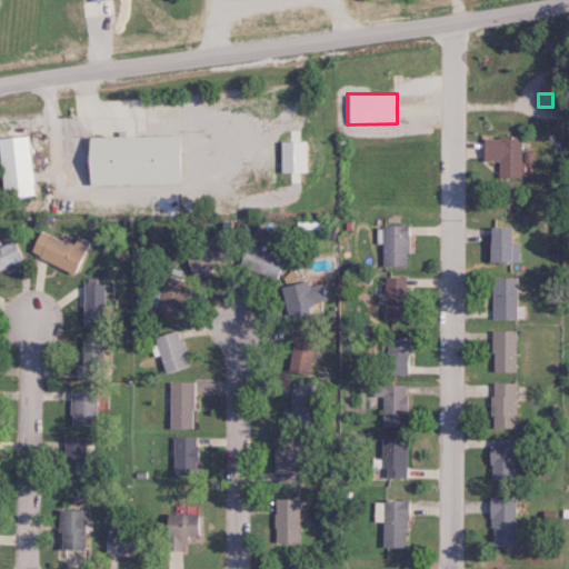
[(83,136),(85,185),(180,182),(179,135),(83,136)]
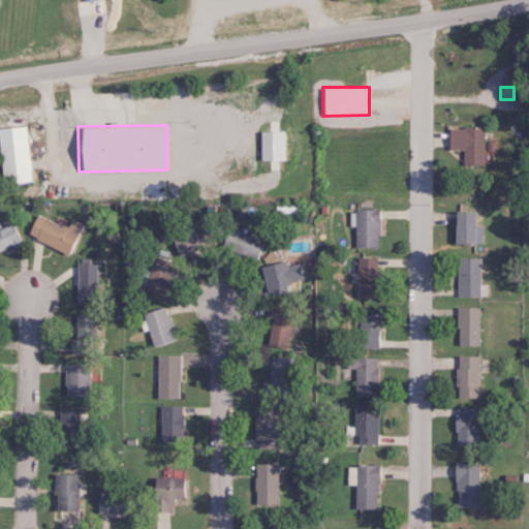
[(0,127),(0,166),(1,183),(29,182),(26,126),(0,127)]
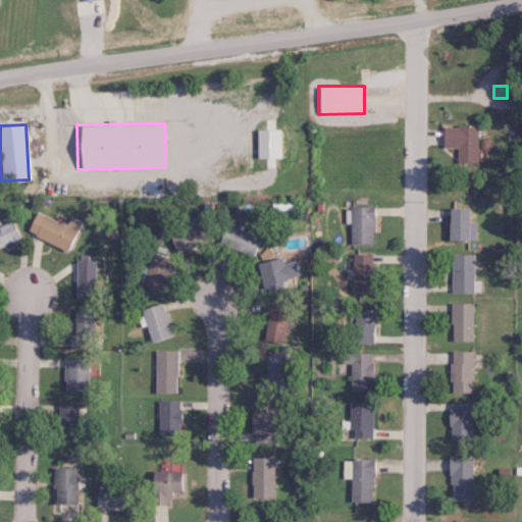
[(475,162),(476,125),(441,124),(441,146),(457,147),(456,162),(475,162)]
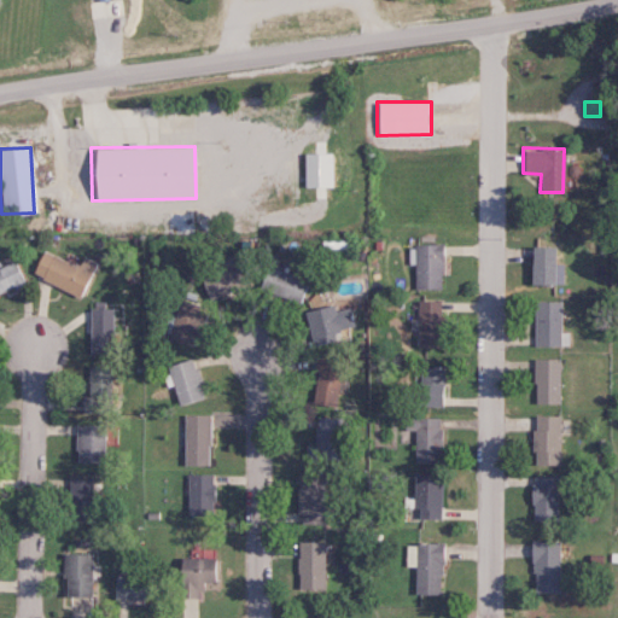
[(302,153),(303,186),(333,186),(333,152),(302,153)]
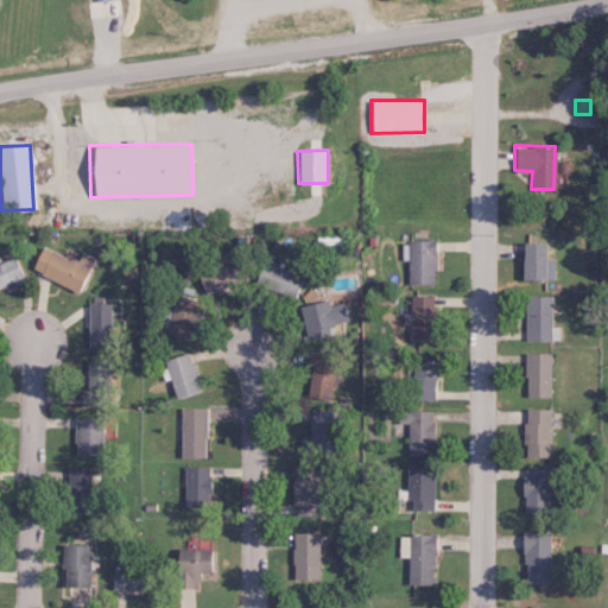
[(435,284),(435,239),(407,239),(409,284),(435,284)]
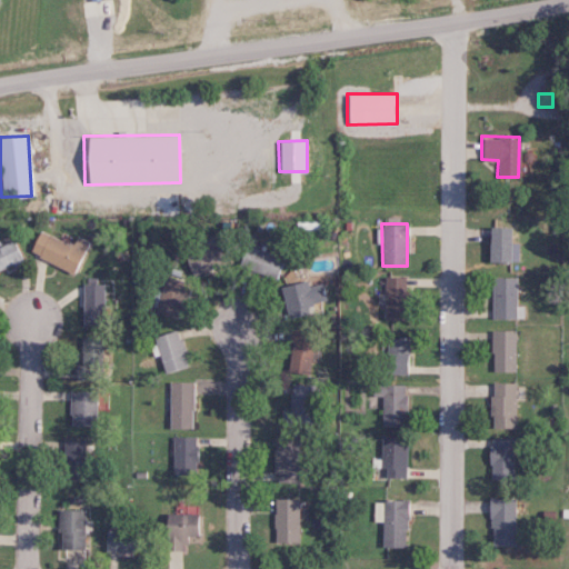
[(487,261),(517,261),(517,242),(512,242),(512,227),(487,226),(487,261)]
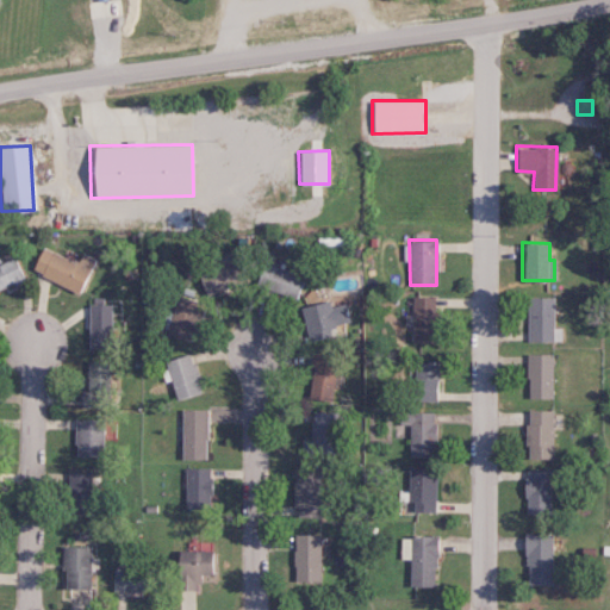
[(93,257),(81,251),(76,262),(42,246),(30,269),(76,292),(93,257)]
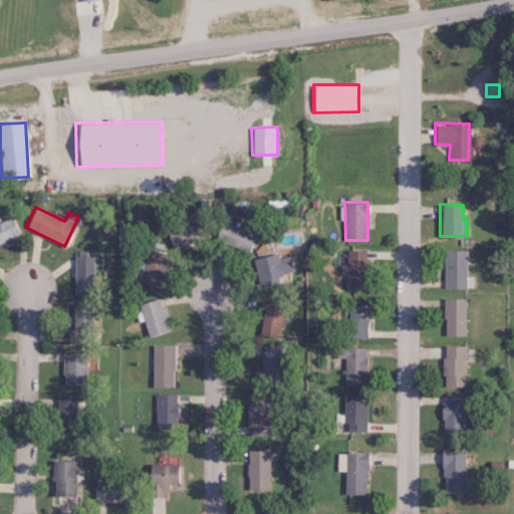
[(0,221),(0,241),(21,236),(16,217),(0,221)]
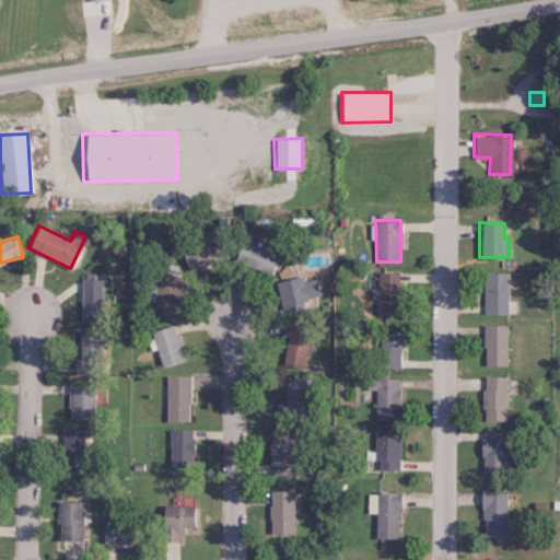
[(234,261),(270,275),(278,253),(242,240),(234,261)]
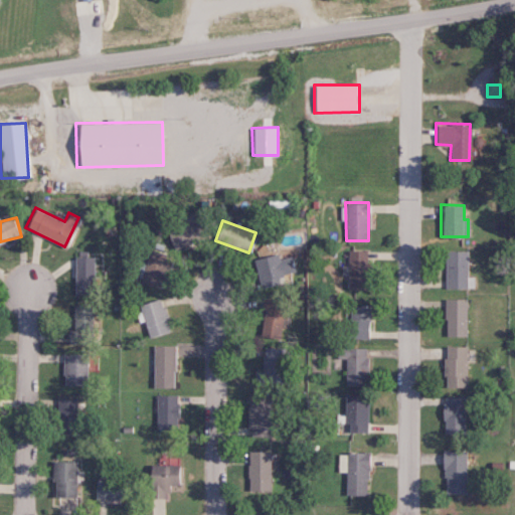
[(173,248),(196,242),(191,223),(168,229),(173,248)]
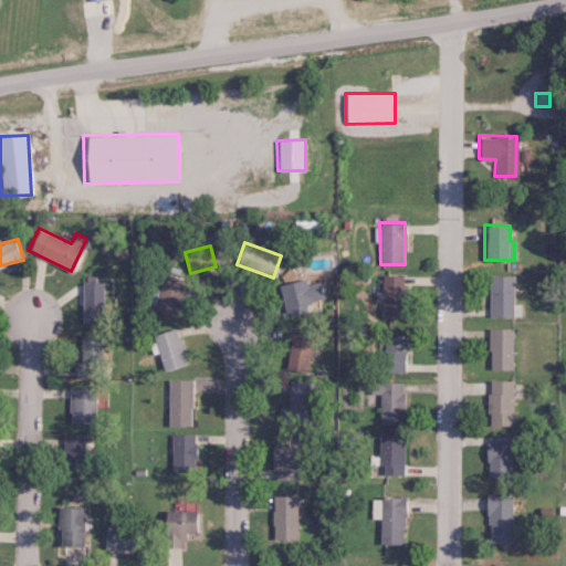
[(383,318),(404,317),(402,274),(381,275),(383,318)]
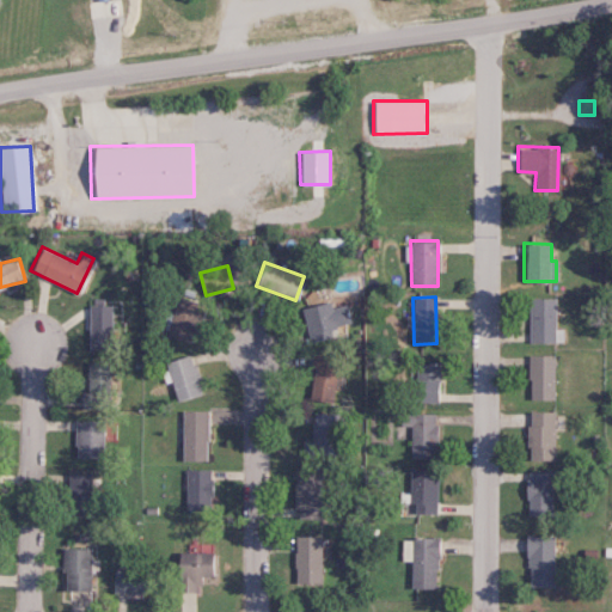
[(194,341),(199,300),(177,298),(175,313),(167,312),(165,337),(194,341)]
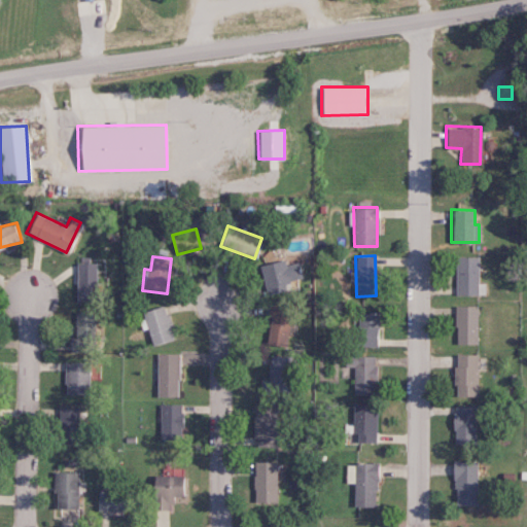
[(260,265),(268,295),(287,290),(285,282),(301,279),(297,261),(285,265),(284,259),(260,265)]
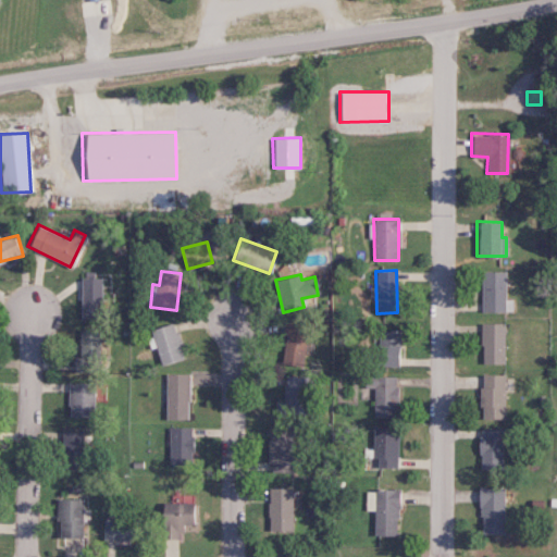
[(101,277),(81,277),(81,317),(101,317),(101,277)]
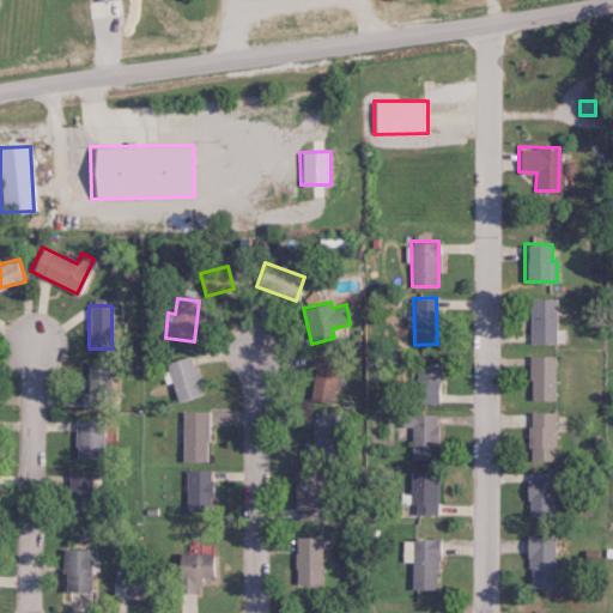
[(202,394),(193,354),(168,360),(177,401),(202,394)]
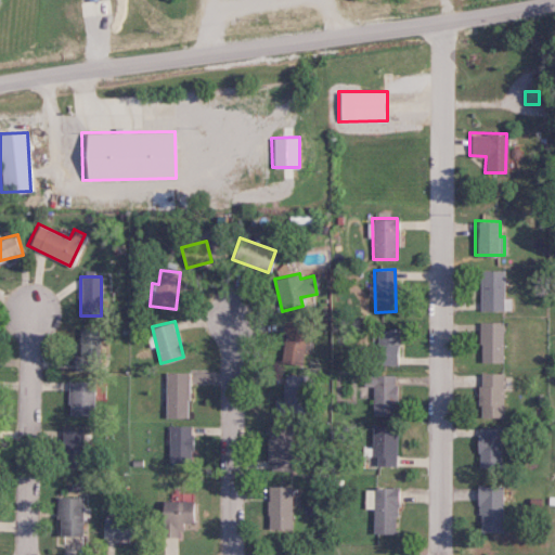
[(478,322),(479,362),(501,361),(501,322),(478,322)]
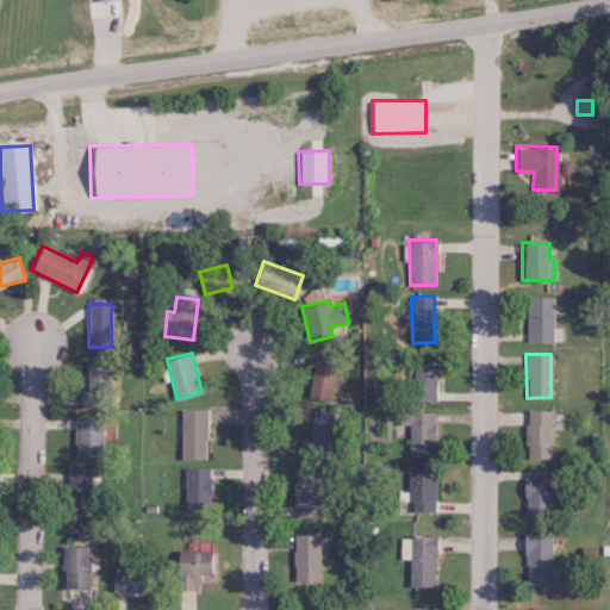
[(329,402),(337,360),(315,355),(307,397),(329,402)]
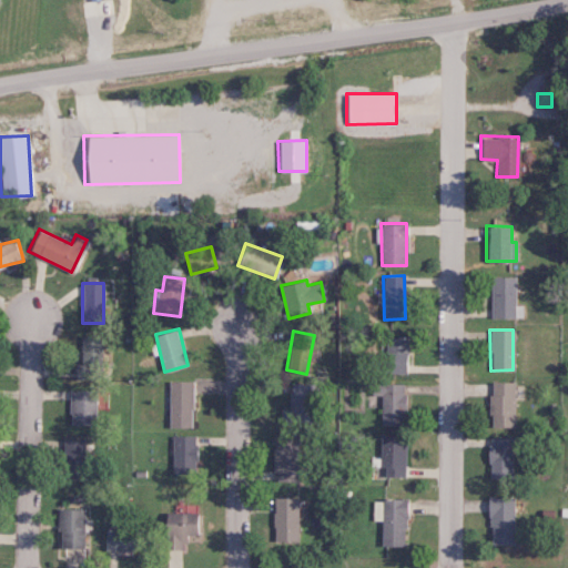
[(102,336),(80,336),(79,375),(101,375),(102,336)]
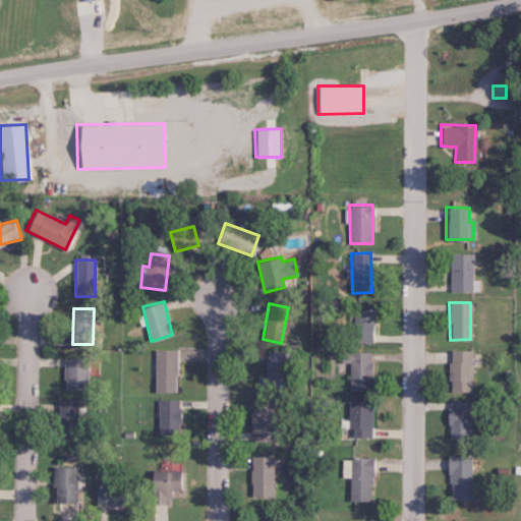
[(351,342),(369,342),(371,309),(352,309),(351,342)]
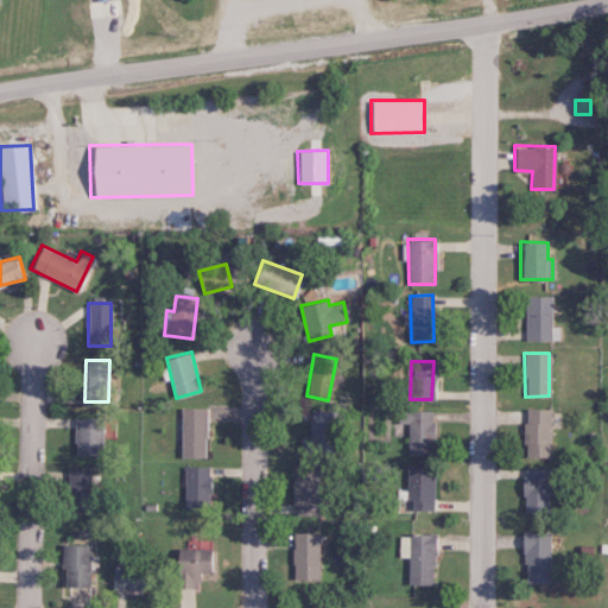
[(206,409),(182,407),(181,457),(206,457),(206,409)]
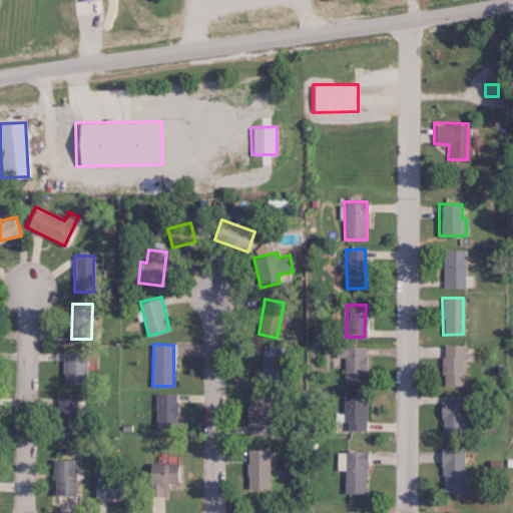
[(442,385),(464,386),(465,345),(443,345),(442,385)]
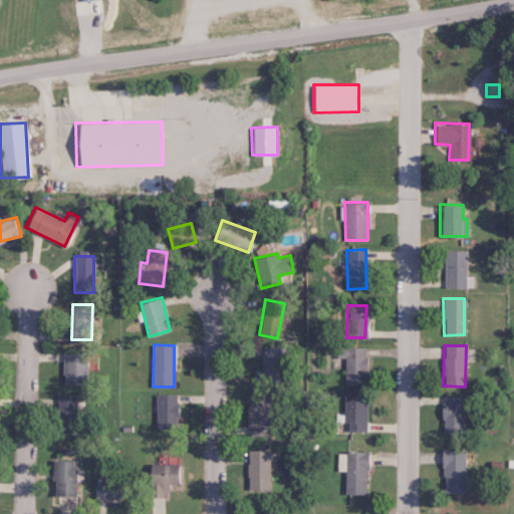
[(284,381),(285,377),(292,377),(292,347),(262,346),(261,369),(254,369),(254,380),(284,381)]
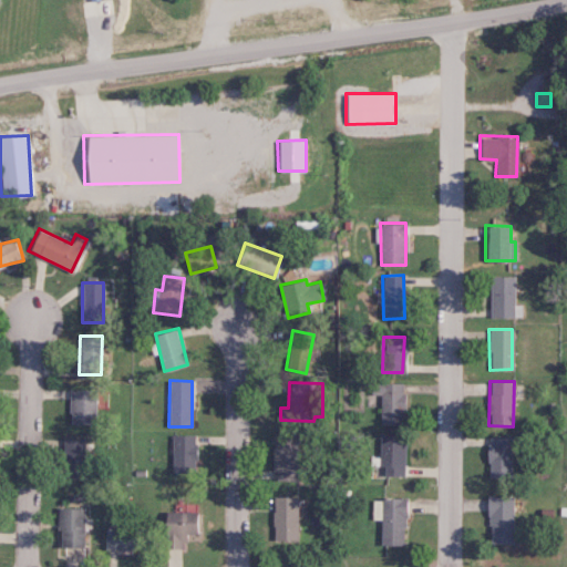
[(379,419),(402,420),(402,383),(371,382),(370,394),(380,394),(379,419)]
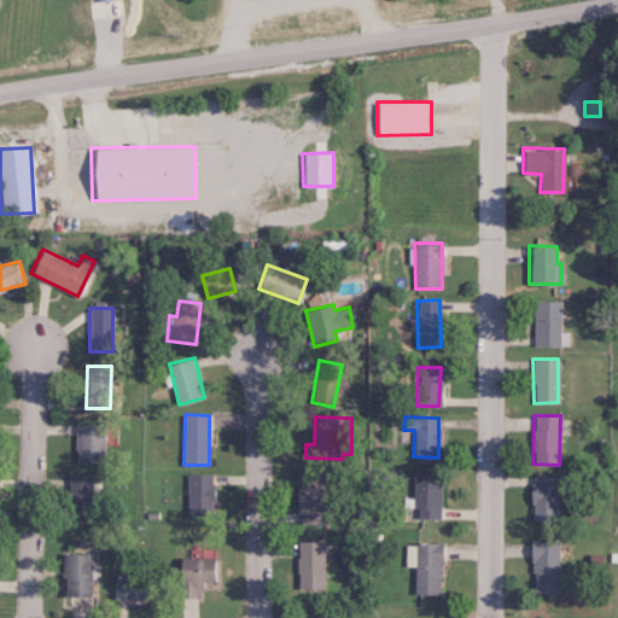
[(75,425),(75,461),(105,461),(104,424),(75,425)]
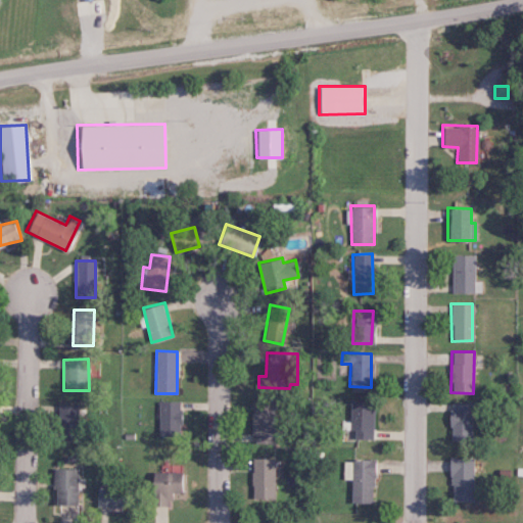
[(250,433),(270,434),(271,400),(251,399),(250,433)]
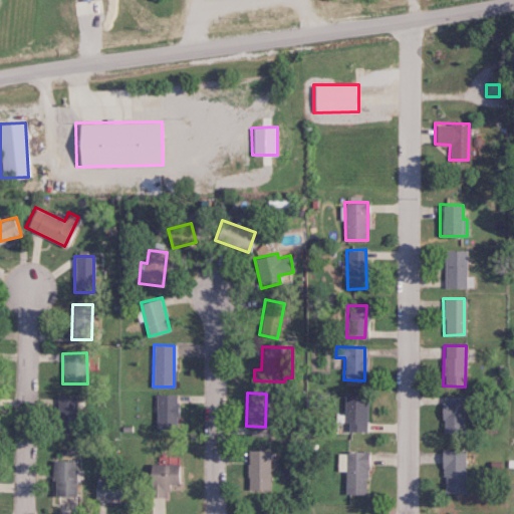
[(176,395),(156,395),(155,426),(175,427),(176,395)]
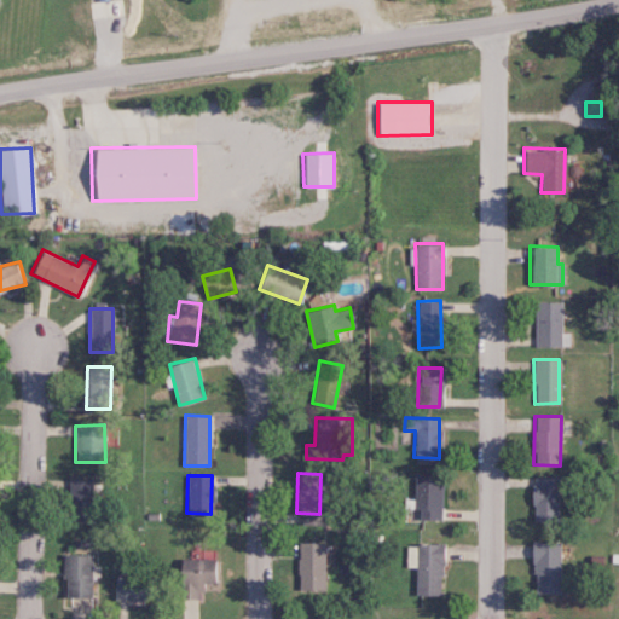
[(414,518),(440,519),(441,475),(415,475),(414,518)]
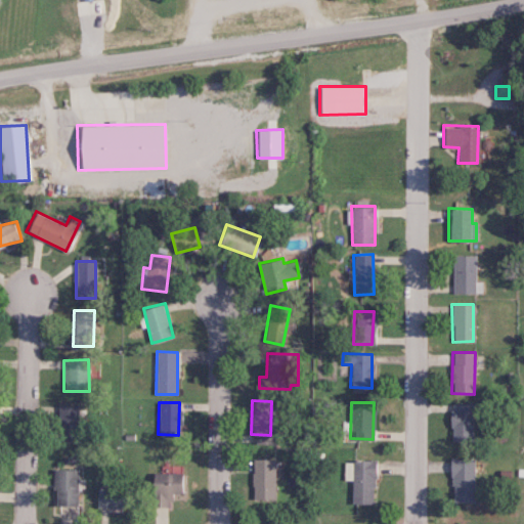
[(472,441),(471,403),(449,403),(450,441),(472,441)]
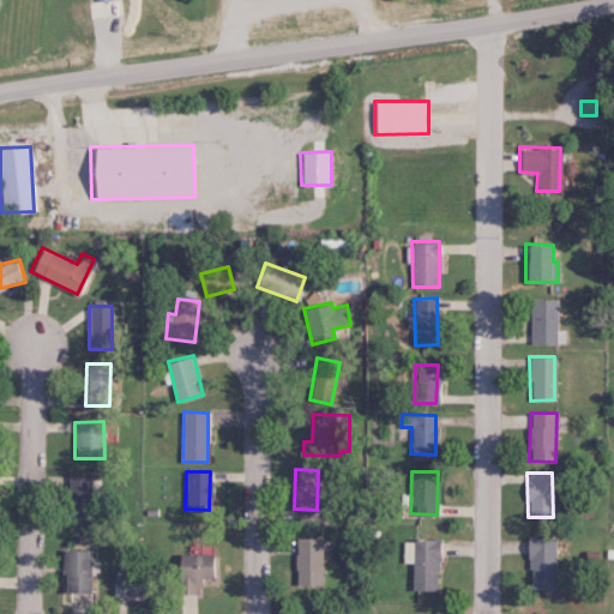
[(89,517),(91,475),(68,474),(66,516),(89,517)]
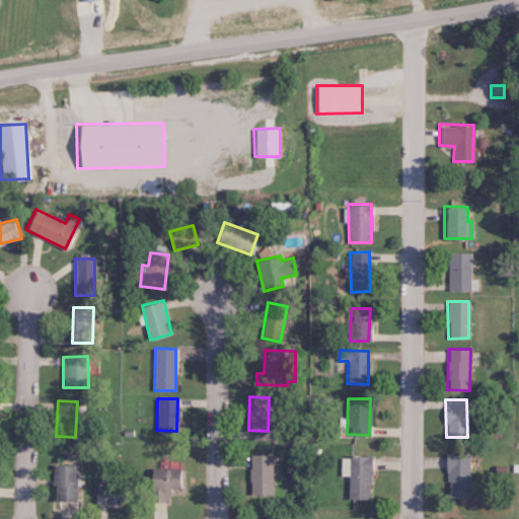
[(467,498),(468,454),(446,453),(445,497),(467,498)]
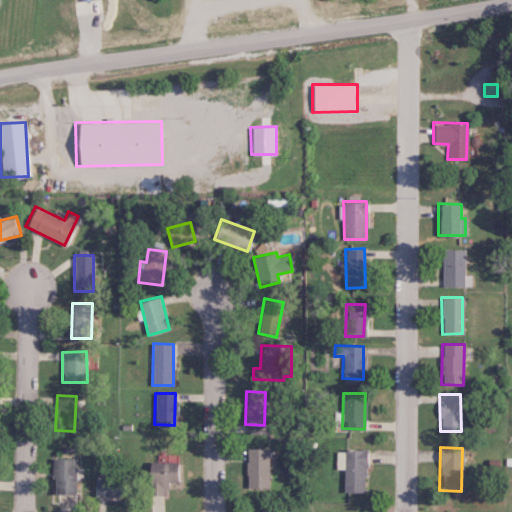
[(267,448),(245,448),(245,487),(267,487),(267,448)]
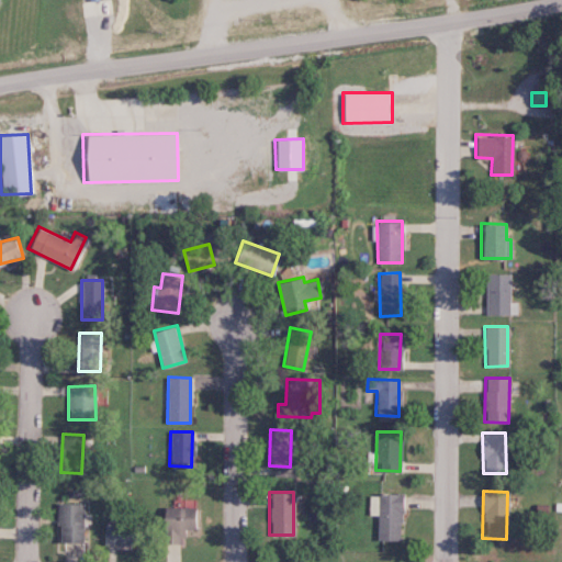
[(377,539),(401,540),(402,494),(370,493),(369,515),(378,515),(377,539)]
